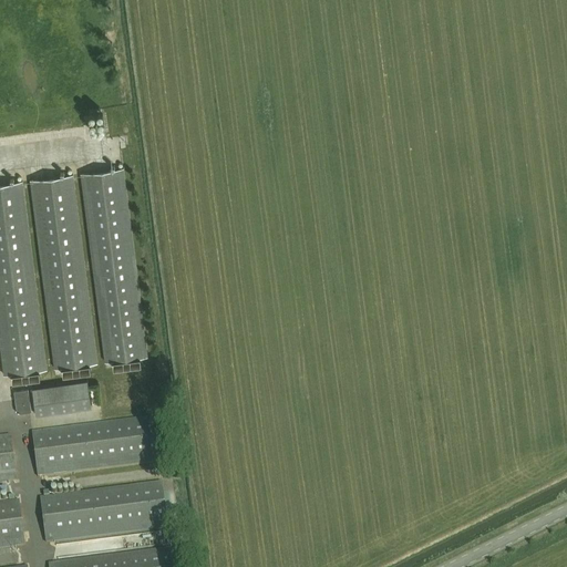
[(148,357),(124,168),(80,174),(104,362),(113,361),(114,369),(142,364),(141,358),(148,357)]
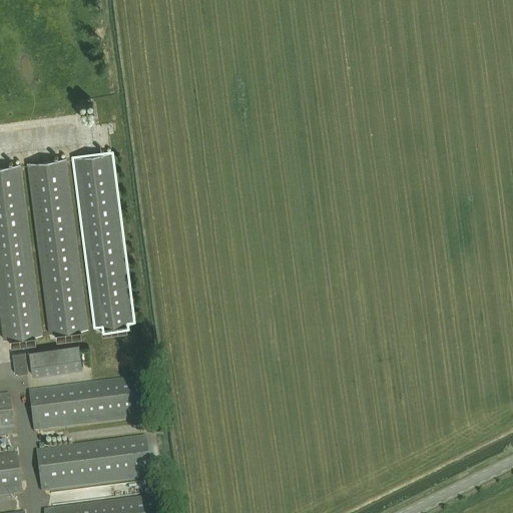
[(88,329),(66,157),(27,162),(49,334),(57,333),(57,339),(82,336),(81,329),(88,329)]
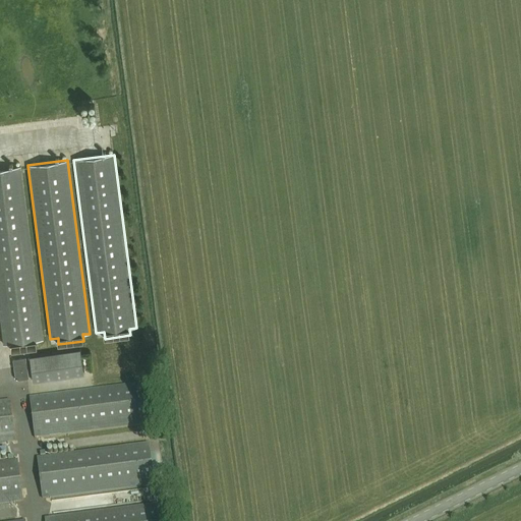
[(44,339),(21,166),(0,168),(0,317),(3,344),(11,343),(12,350),(37,347),(37,340),(44,339)]
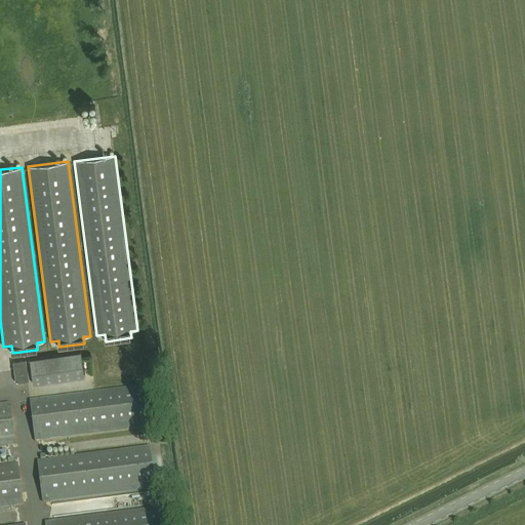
[(85,377),(81,352),(31,360),(34,385),(85,377)]
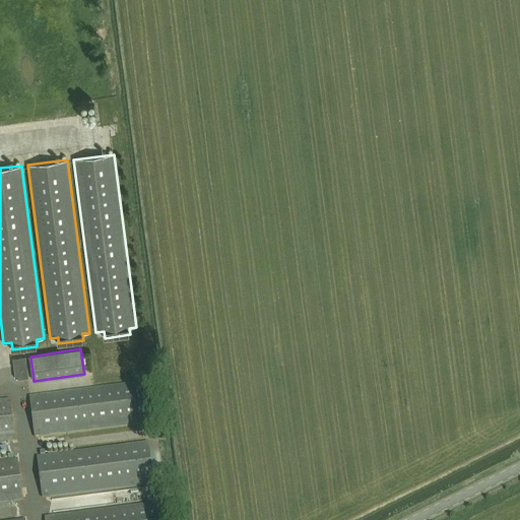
[(12,359),(15,379),(29,377),(26,356),(12,359)]
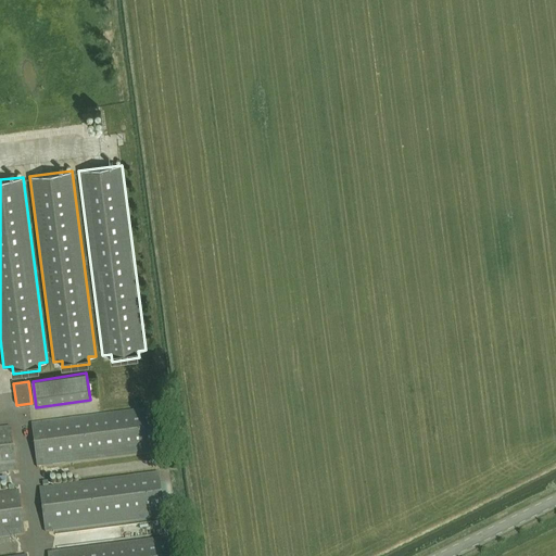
[(150,408),(33,424),(38,467),(155,452),(154,441),(161,440),(159,419),(151,419),(150,408)]
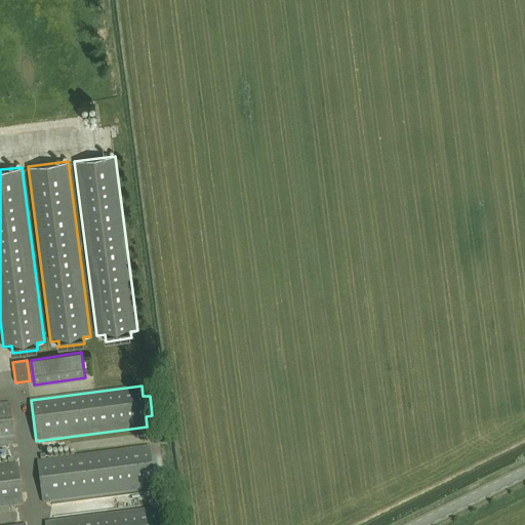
[(0,445),(15,444),(10,403),(0,404),(0,445)]
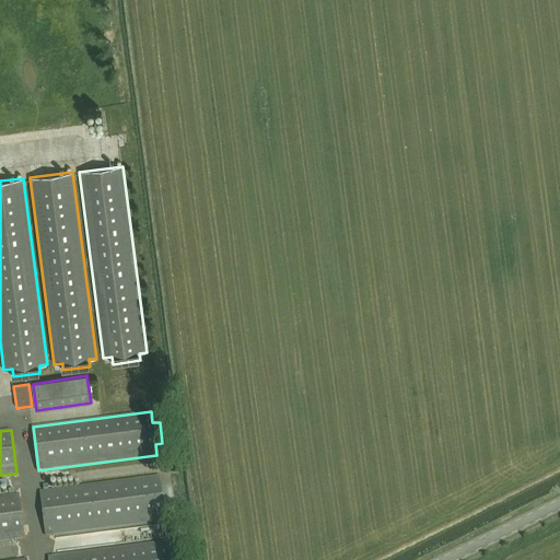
[(159,476),(42,492),(47,536),(165,520),(163,509),(171,508),(167,487),(161,487),(159,476)]
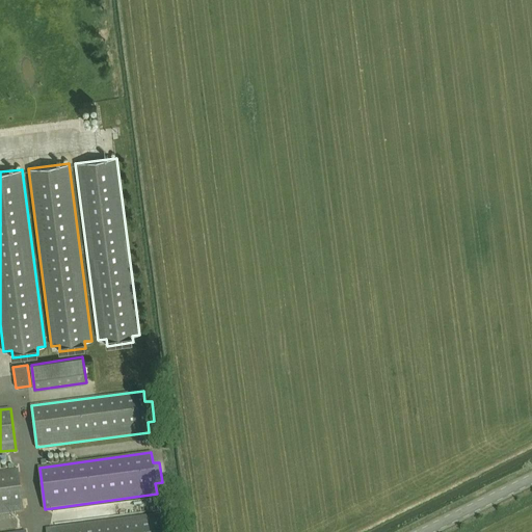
[(0,513),(24,511),(19,470),(0,472),(0,513)]
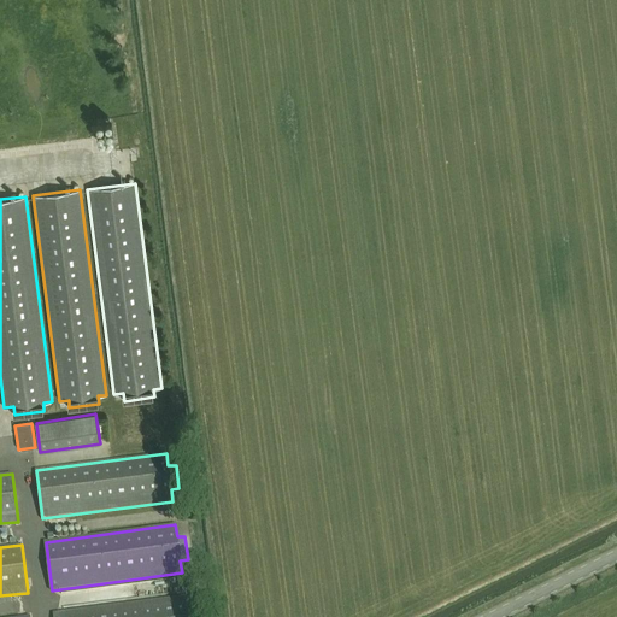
[(186,597),(56,613),(56,616),(194,616),(194,607),(187,609),(186,597)]
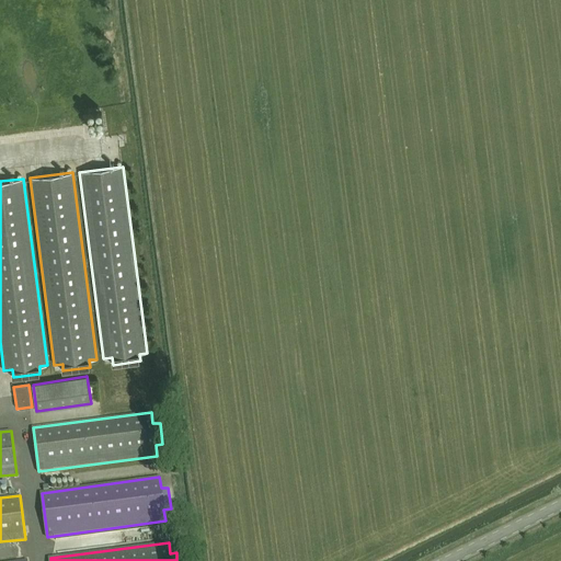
All buildings are outlined.
